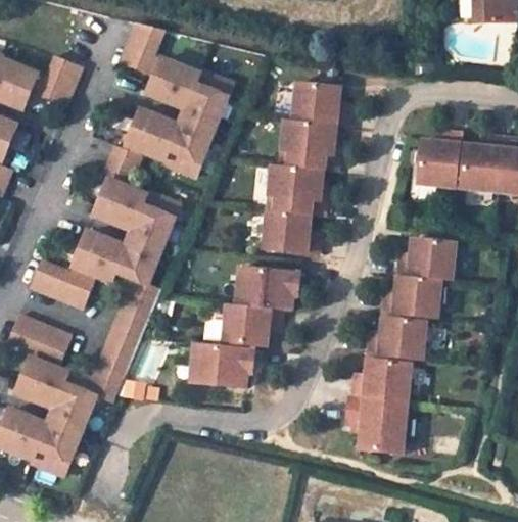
[(468,0),(470,24),(510,21),(508,0),(468,0)]
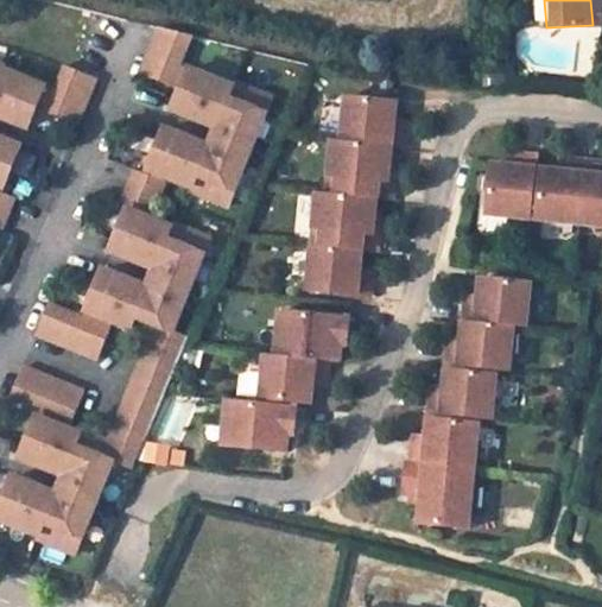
[(173,86),(194,35),(163,26),(143,73),(173,86)]
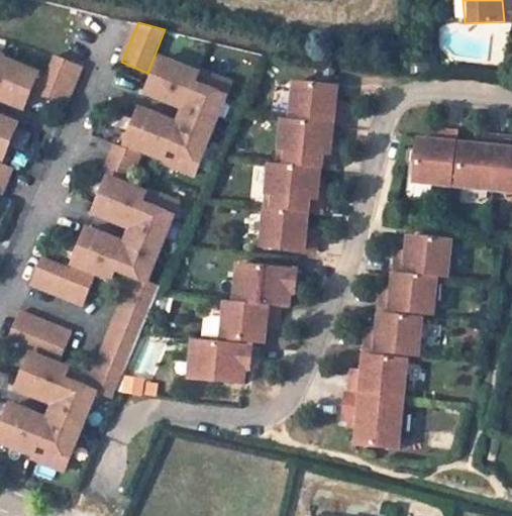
[(0,155),(4,157),(19,122),(0,115),(0,89),(4,91),(2,97),(25,106),(39,72),(3,57),(3,54),(0,53),(0,155)]
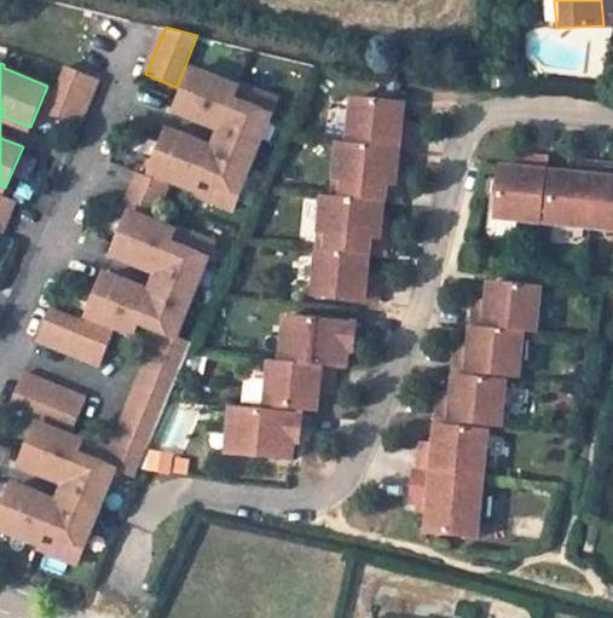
[(50,113),(80,125),(100,79),(70,65),(50,113)]
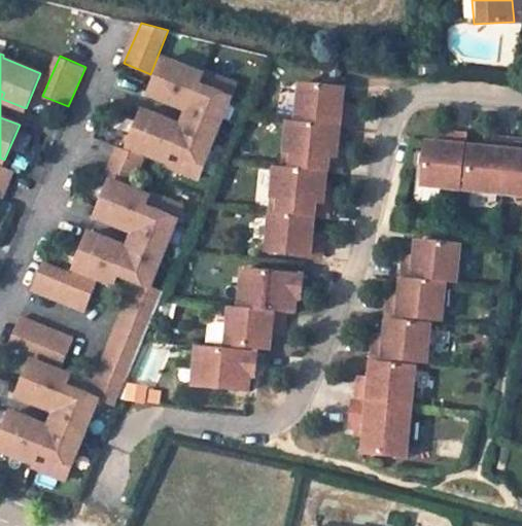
[(204,75),(166,60),(151,95),(175,105),(177,99),(192,105),(180,133),(166,127),(168,121),(144,111),(130,146),(168,162),(167,165),(199,178),(237,85),(205,72),(204,75)]
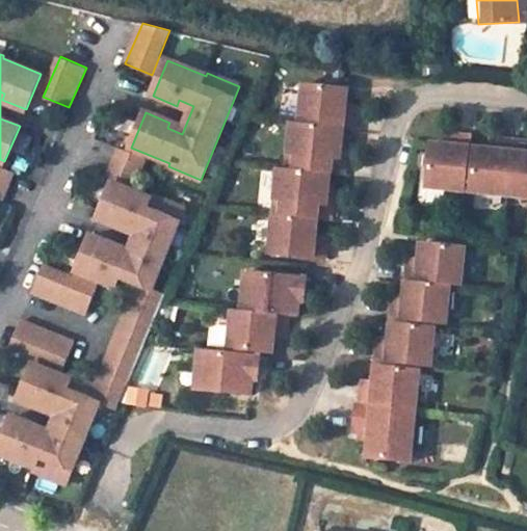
[(265,253),(319,258),(321,241),(310,240),(311,234),(313,218),(325,220),(327,204),(322,203),(323,185),(325,173),(339,174),(341,157),(336,157),(337,139),(339,127),(349,128),(351,111),(340,110),(341,103),(342,88),(298,83),(295,122),(287,122),(284,153),(291,153),(290,168),(282,168),(273,167),(270,198),(278,200),(275,215),(268,214),(265,253)]
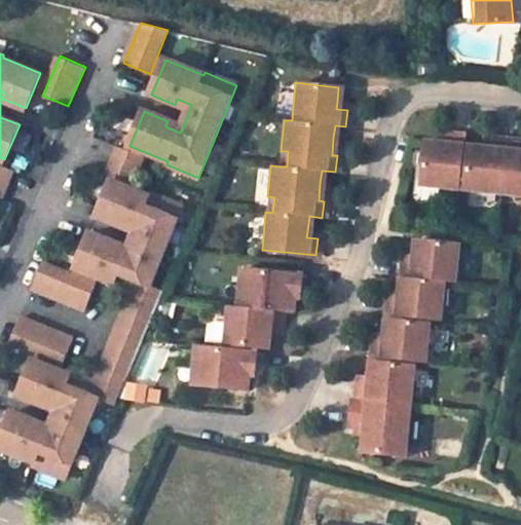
[(459,145),(460,134),(444,133),(443,143),(437,142),(421,141),(417,184),(455,188),(459,145)]
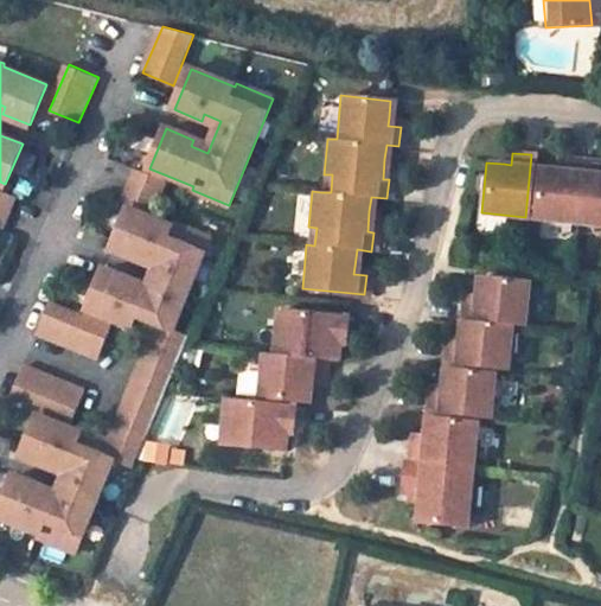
[(575,222),(581,160),(562,158),(561,171),(554,170),(536,167),(531,218),(575,222)]
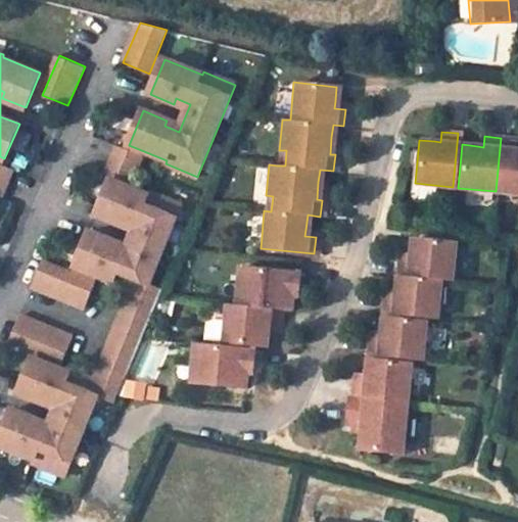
[(517,193),(517,149),(516,150),(517,139),(501,138),(496,191),(517,193)]
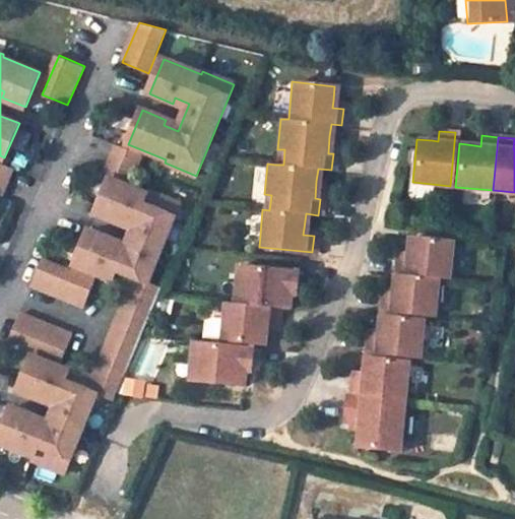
[(459,143),(454,143),(450,186),(455,187),(459,143)]
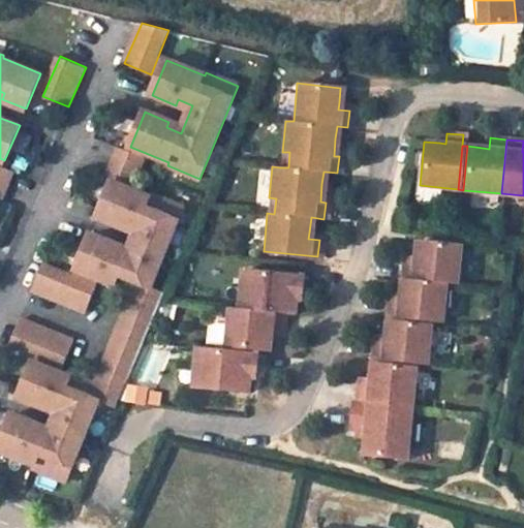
[(144,158),(118,147),(106,175),(132,185),(144,158)]
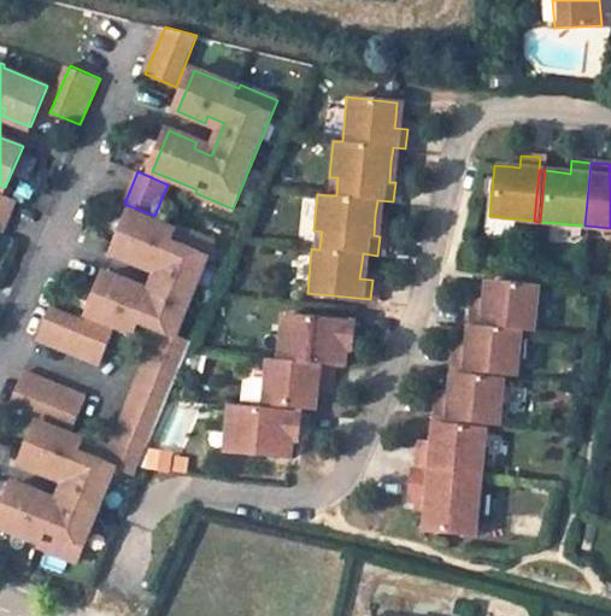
[(338,177),(329,177),(327,195),(336,195),(338,177)]
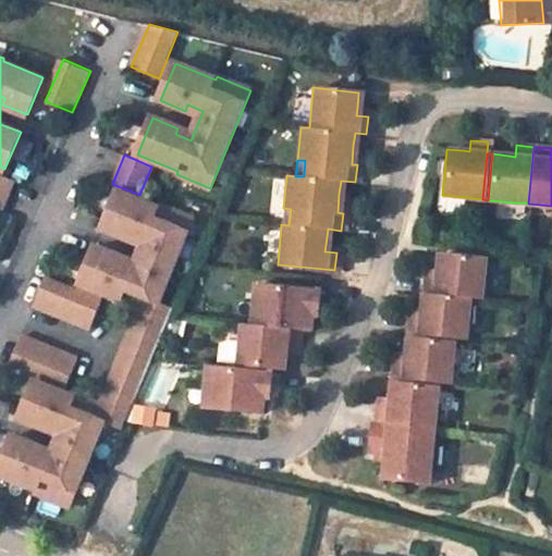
[(0,209),(11,182),(0,176),(0,209)]
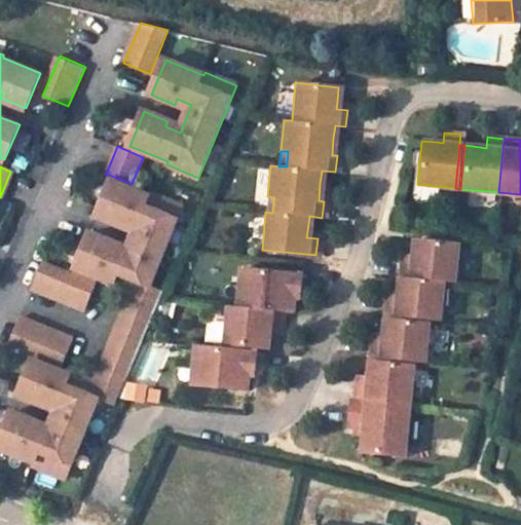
[(148,196),(110,181),(96,215),(120,225),(122,220),(137,225),(124,254),(111,248),(113,241),(89,232),(75,267),(113,283),(111,286),(129,293),(144,299),(149,286),(182,207),(150,193),(148,196)]
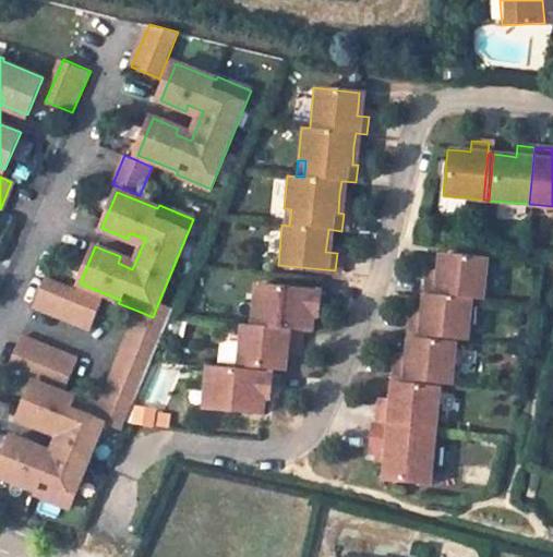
[(291,209),(284,208),(281,225),(289,226),(291,209)]
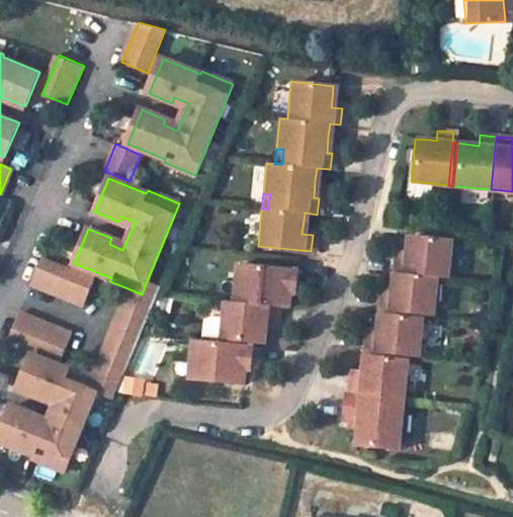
[(241,245),(254,245),(255,214),(241,213),(241,245)]
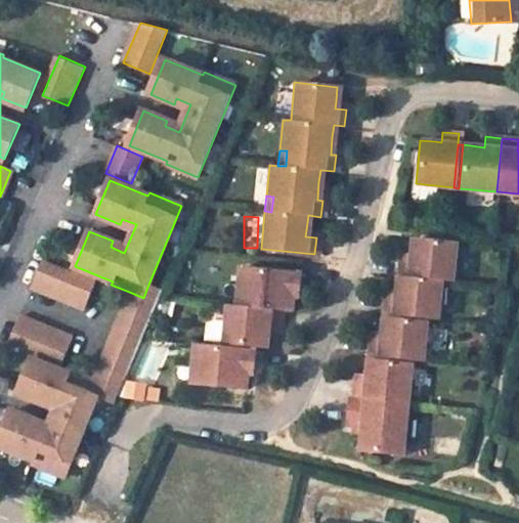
[(449,280),(453,244),(411,238),(408,254),(407,260),(397,259),(394,291),(393,297),(383,296),(381,312),(424,316),(435,318),(439,279),(449,280)]
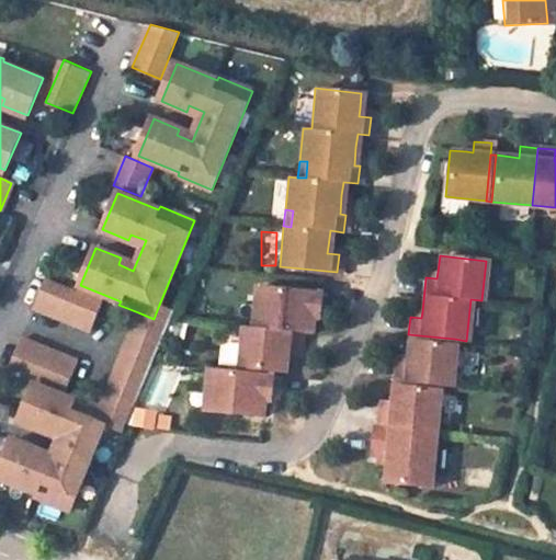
[(44,280),(33,306),(89,330),(101,303),(44,280)]
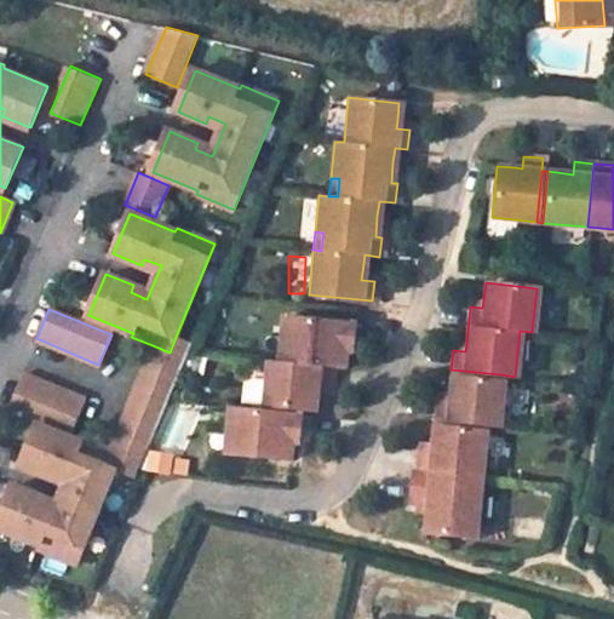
[(349,350),(353,324),(281,316),(276,361),(265,360),(260,405),(313,411),(315,385),(327,387),(330,367),(342,368),(343,350),(349,350)]
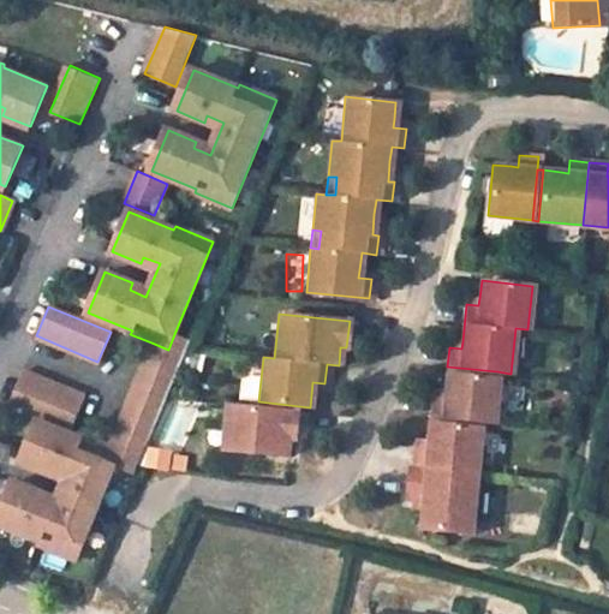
[(168,350),(151,343),(102,442),(118,449),(112,465),(129,472),(142,442),(160,398),(185,339),(174,334),(168,350)]
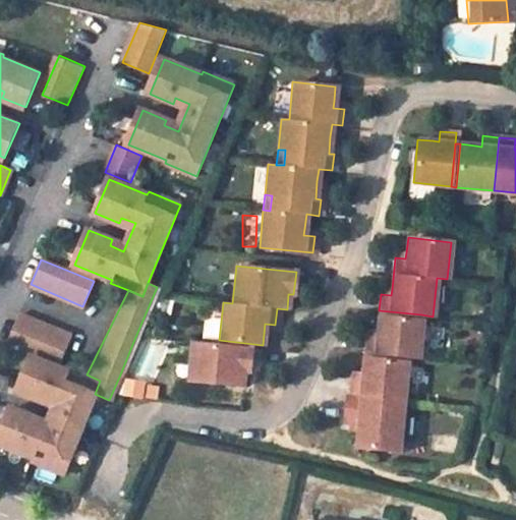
[(70,334),(18,312),(8,338),(60,359),(70,334)]
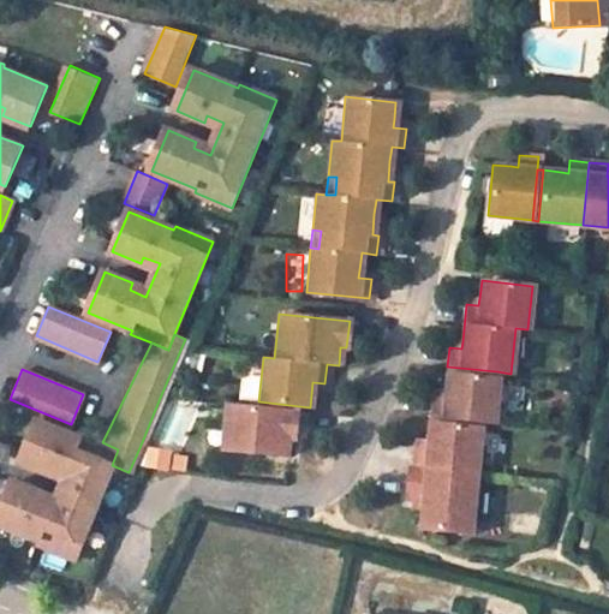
[(493,422),(497,377),(447,373),(445,391),(443,398),(431,397),(429,416),(479,421),(493,422)]
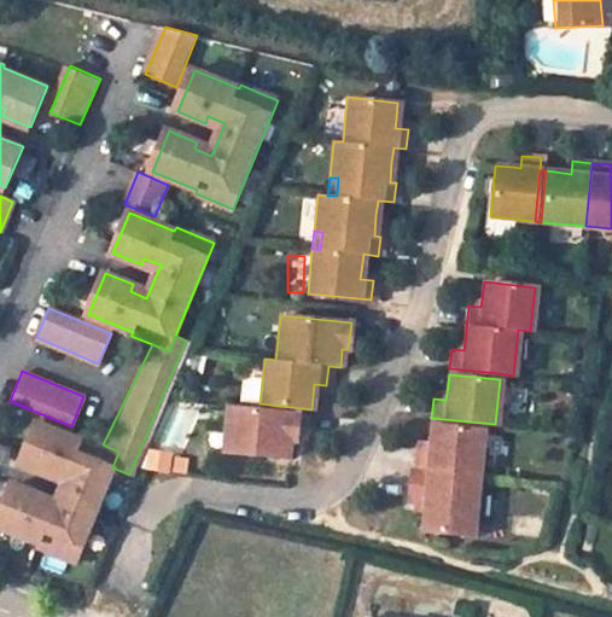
[(295,441),(297,413),(226,406),(222,452),(286,458),(289,440),(295,441)]
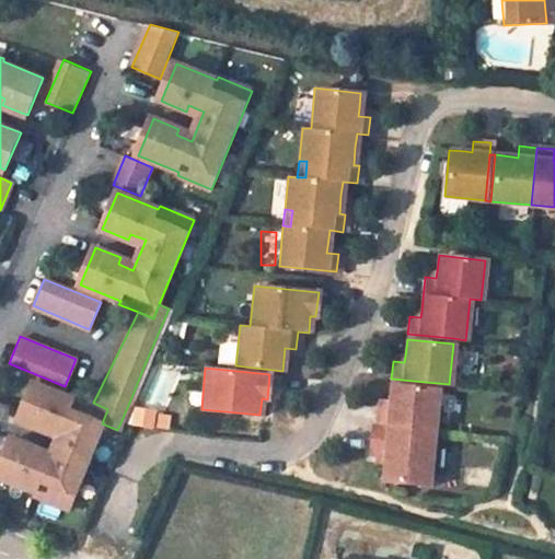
[(437,388),(437,383),(391,379),(391,384),(437,388)]
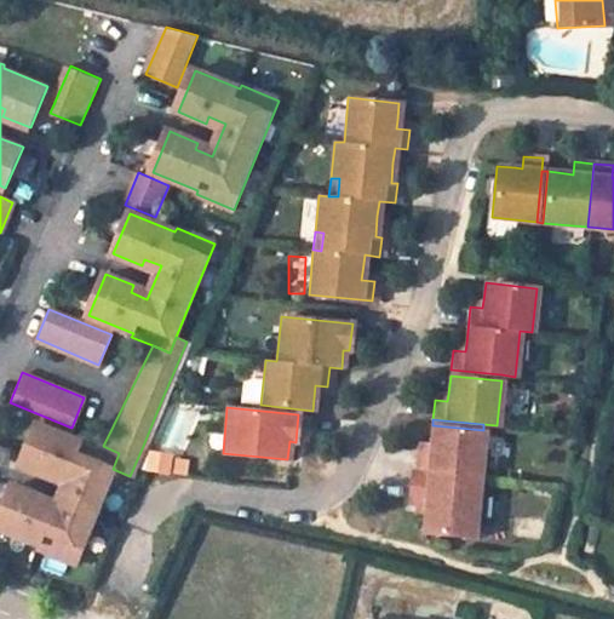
[(80,441),(35,423),(18,464),(46,475),(50,469),(66,476),(52,509),(35,502),(38,494),(10,483),(0,508),(0,527),(38,544),(36,546),(74,562),(113,469),(119,453),(103,446),(81,437),(80,441)]
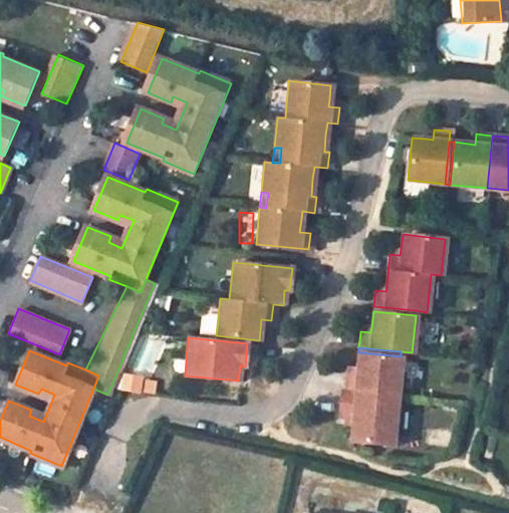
[(394,430),(401,356),(358,352),(356,367),(356,373),(345,372),(343,389),(339,389),(336,417),(343,417),(352,418),(351,425),(350,441),(385,445),(386,430),(394,430)]
